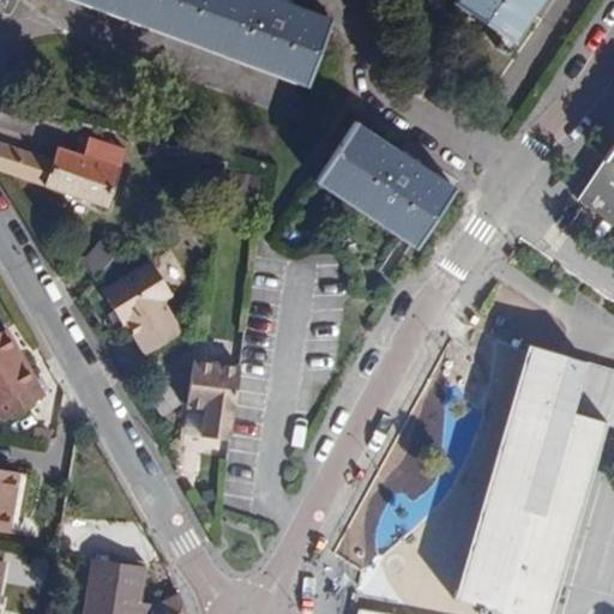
[(78,0),(305,85),(330,18),(282,0),(78,0)]
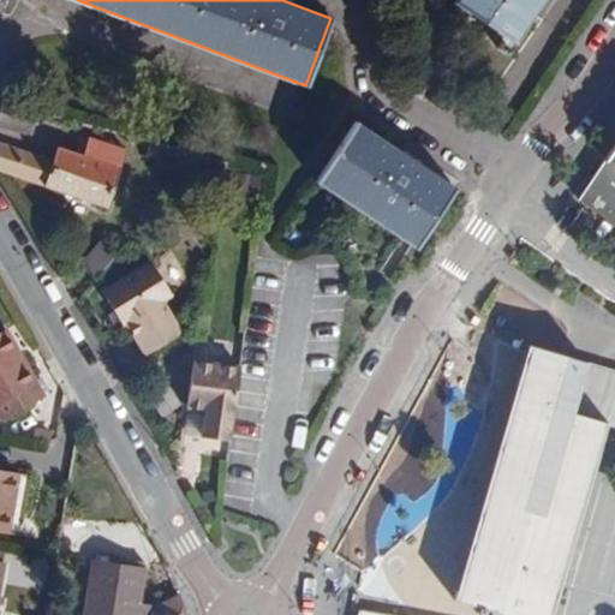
[(457,0),(457,1),(515,42),(543,0),(457,0)]
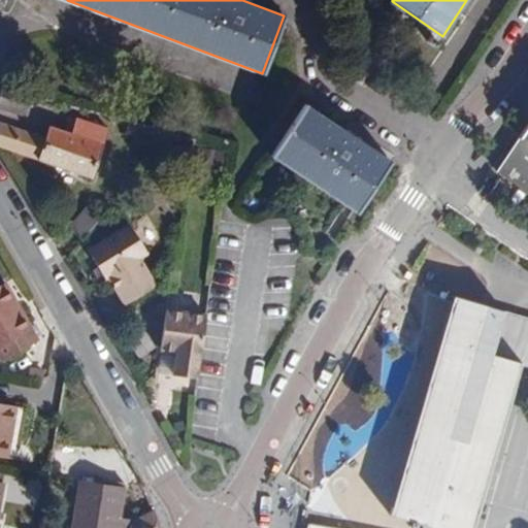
[(429,32),(419,25),(413,32),(424,40),(429,32)]
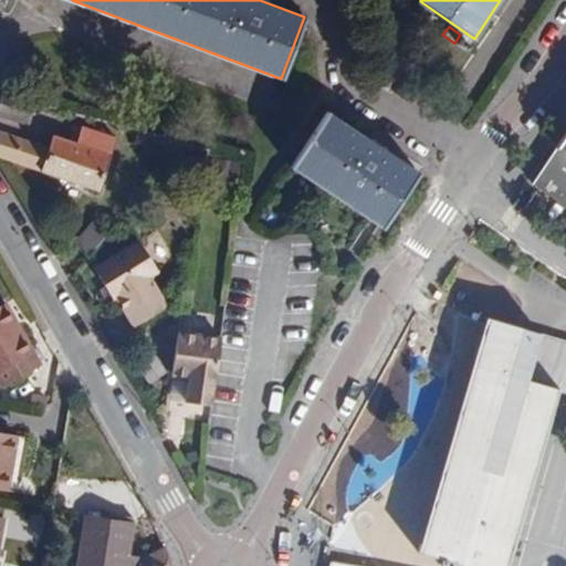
[(0,116),(29,126),(35,101),(3,91),(0,101),(0,116)]
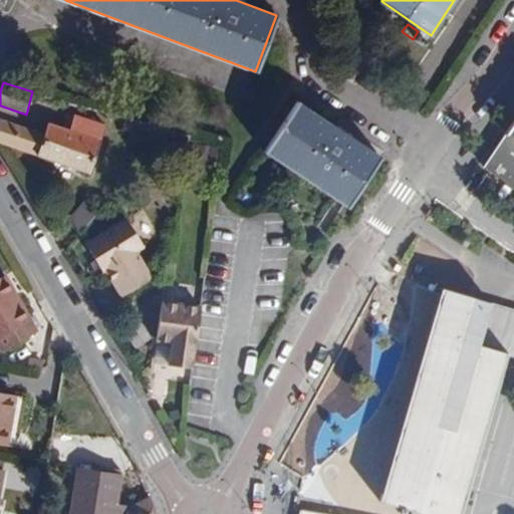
[(265,153),(346,207),(380,155),(299,100),(265,153)]
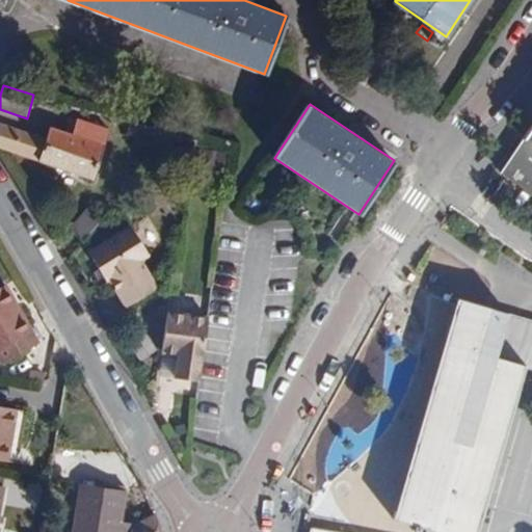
[(72,135),(77,121),(68,117),(62,132),(72,135)]
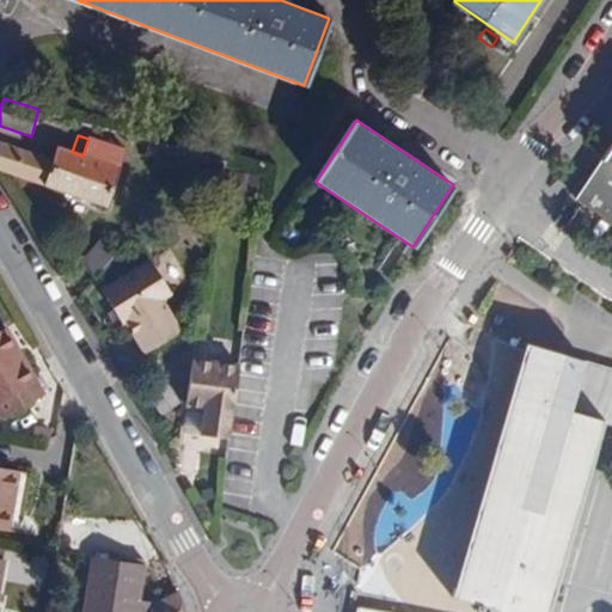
[(124,151),(89,139),(83,155),(72,152),(56,147),(51,159),(0,141),(0,169),(106,207),(124,151)]
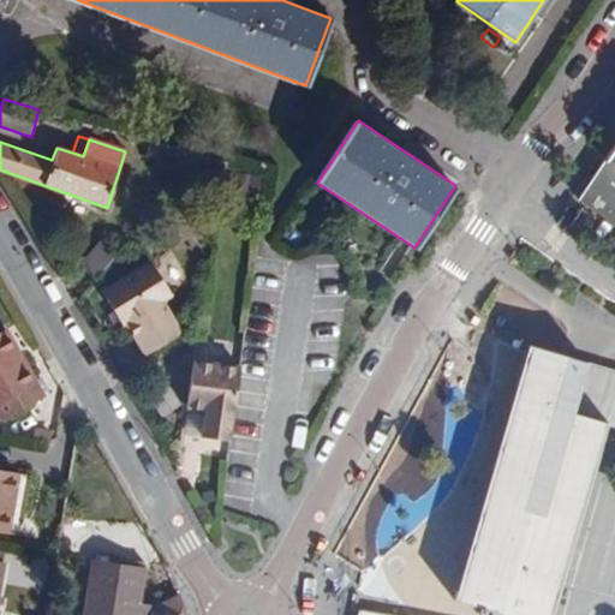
[(614,145),(580,197),(614,219),(614,145)]
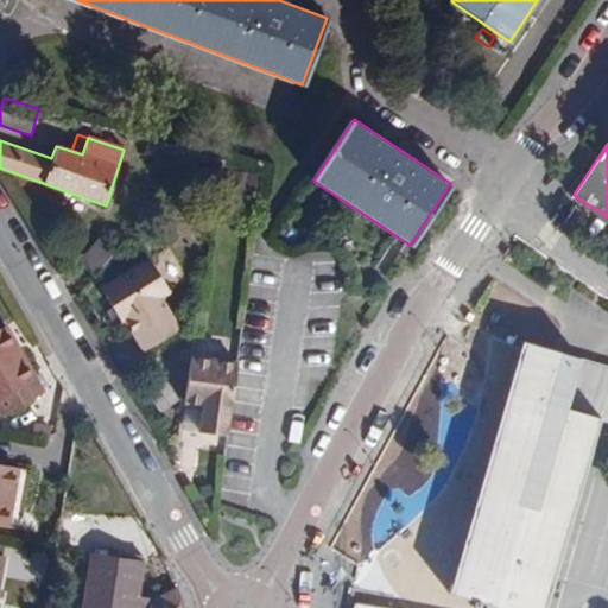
[(82,263),(94,274),(115,252),(102,239),(82,263)]
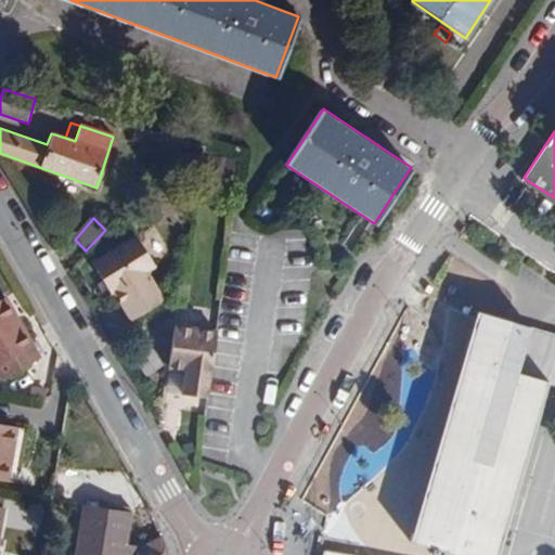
[(104,282),(110,289),(112,294),(115,292),(131,319),(163,299),(145,271),(155,265),(139,237),(94,263),(104,282)]
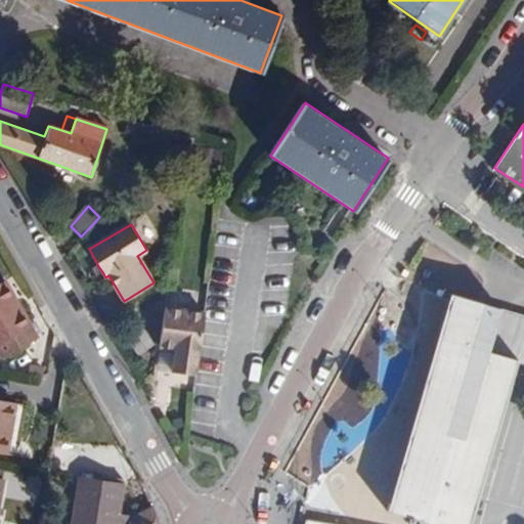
[(98,276),(103,273),(98,266),(93,268),(98,276)]
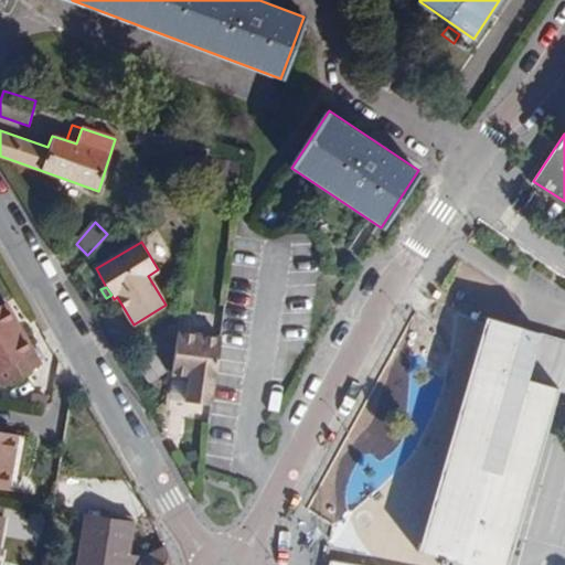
[(0,383),(2,387),(40,366),(6,304),(0,307),(0,383)]
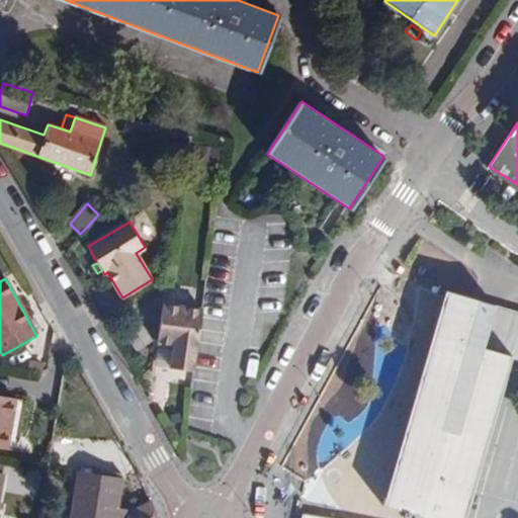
[(203,309),(162,303),(156,341),(173,344),(170,366),(194,370),(203,309)]
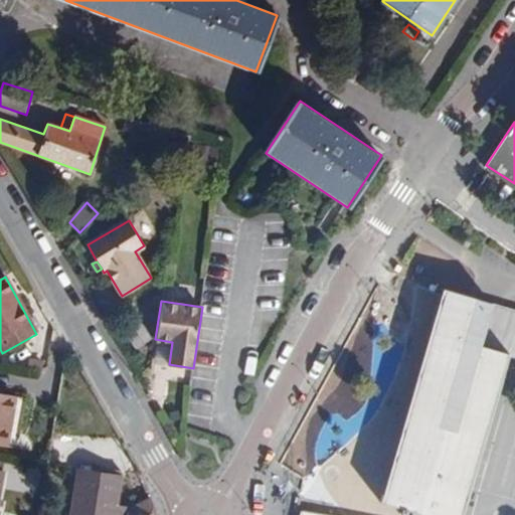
[(462,514),(508,354),(430,331),(380,502),(413,512),(422,514),(421,514),(462,514)]
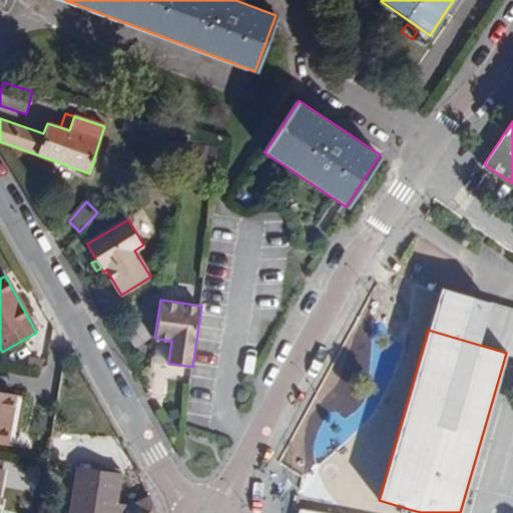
[(0,444),(5,445),(15,395),(0,391),(0,444)]
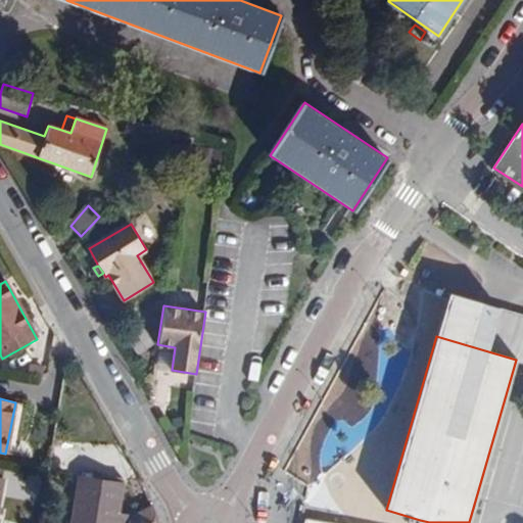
[(130,522),(132,515),(120,514),(125,478),(110,476),(109,481),(81,476),(73,522),(130,522)]
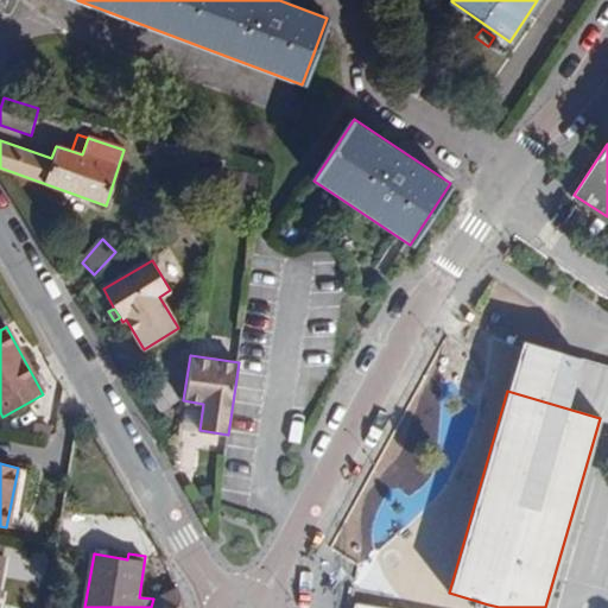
[(185,607),(185,606),(178,588),(153,599),(151,607),(185,607)]
